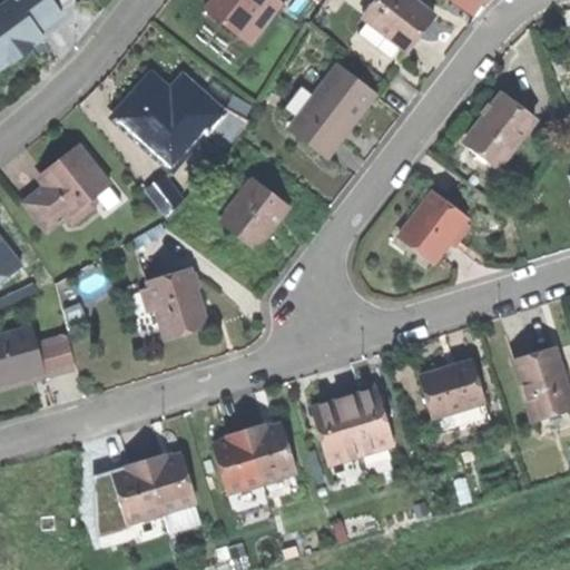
[(0,68),(11,60),(13,64),(22,57),(31,50),(30,47),(43,38),(39,31),(61,16),(59,12),(76,0),(8,0),(0,6),(0,68)]
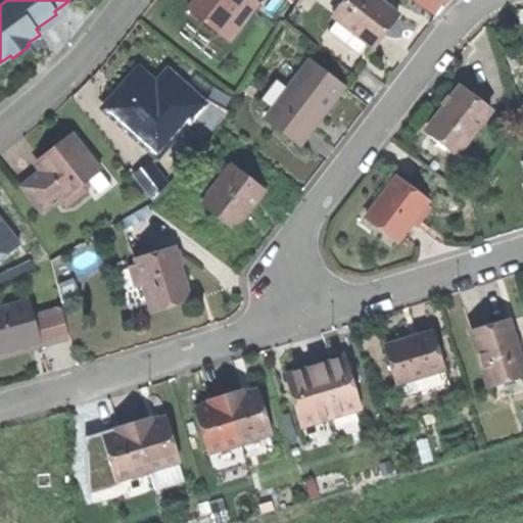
[(194,0),(187,9),(218,34),(243,0),(194,0)]
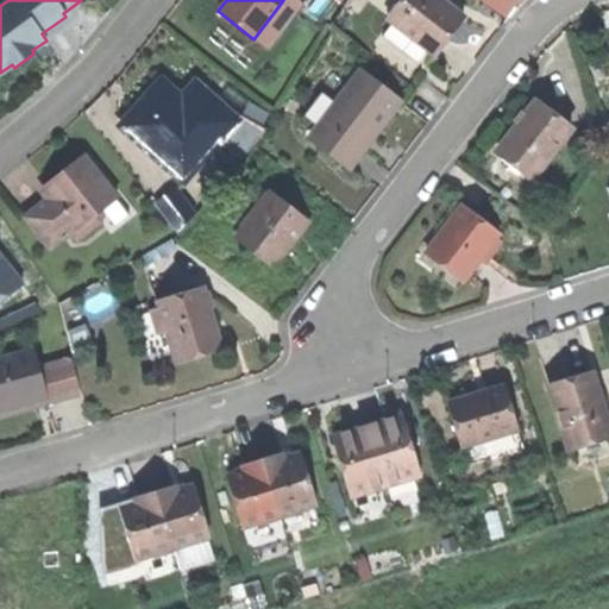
[(268,50),(303,5),(297,0),(283,0),(253,39),(268,50)]
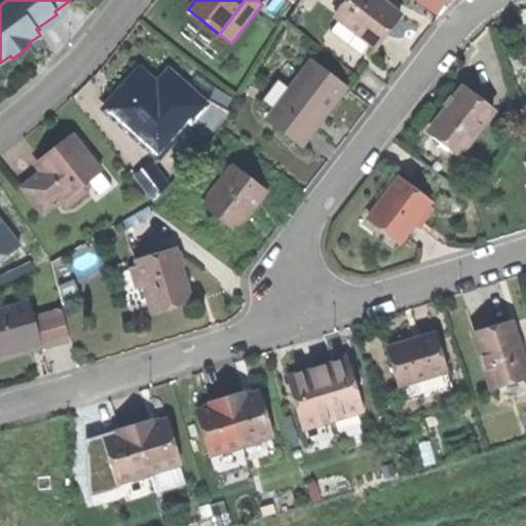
[(401,15),(381,0),(345,0),(335,13),(340,16),(370,41),(376,46),(390,29),(401,15)]
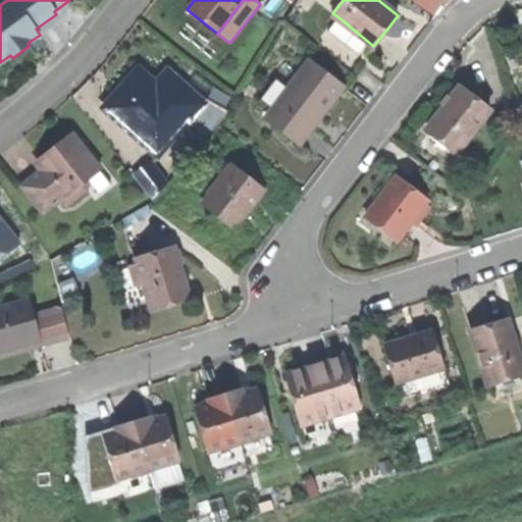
[(416,0),(436,16),(450,0),(416,0)]
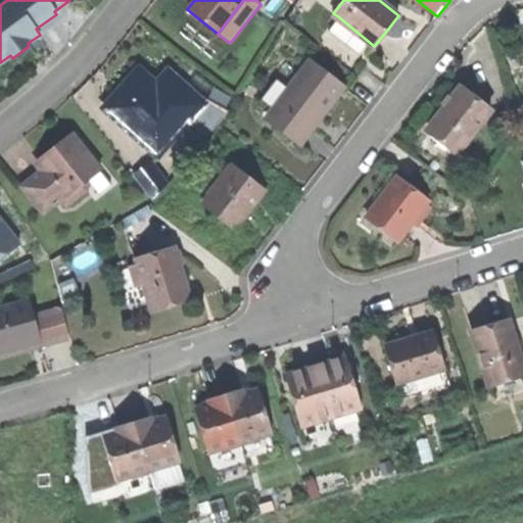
[(359,52),(368,41),(338,16),(329,29),(359,52)]
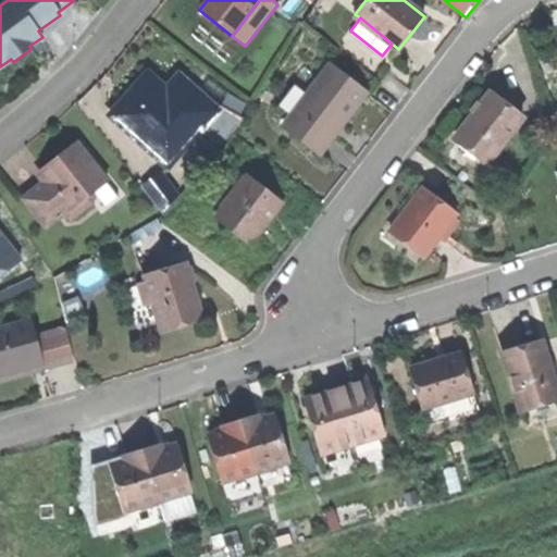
[(348,115),(366,93),(330,64),(284,125),(319,153),(348,115)]
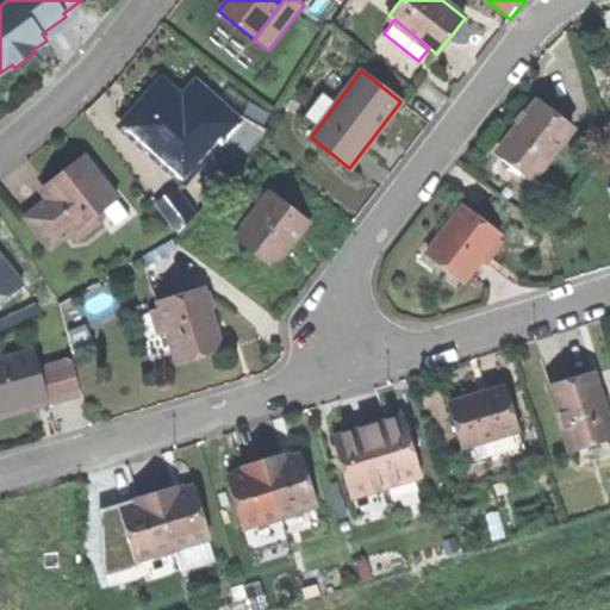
[(159,160),(182,181),(218,141),(240,160),(263,131),(241,112),(236,119),(212,99),(199,113),(180,98),(161,80),(149,94),(145,91),(139,98),(134,104),(137,107),(119,126),(141,144),(144,141),(161,156),(159,160)]
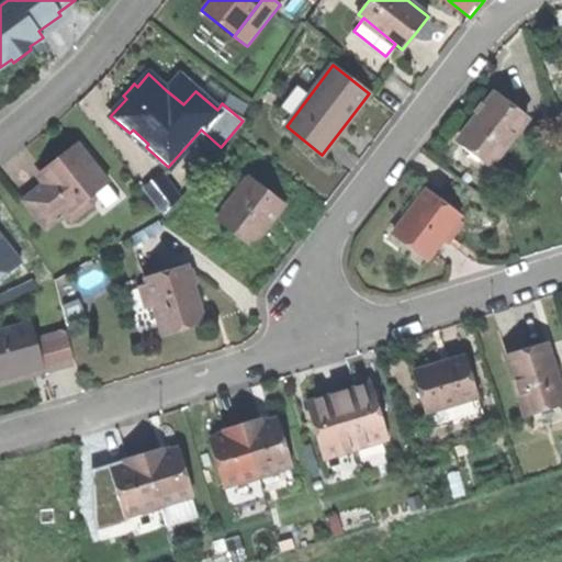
[(178,76),(166,90),(183,104),(195,91),(178,76)]
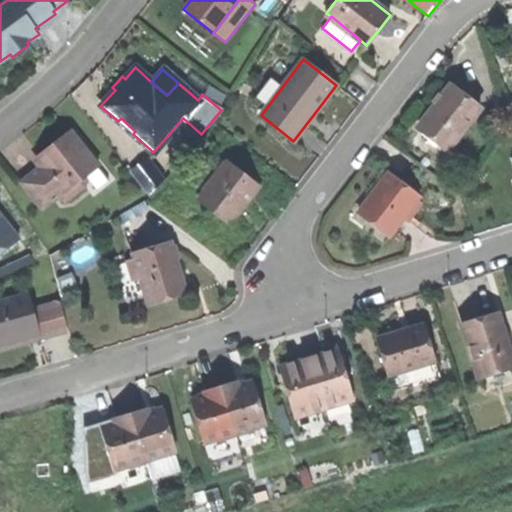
[(423,124),(452,147),(483,108),(453,85),(440,101),(423,124)]
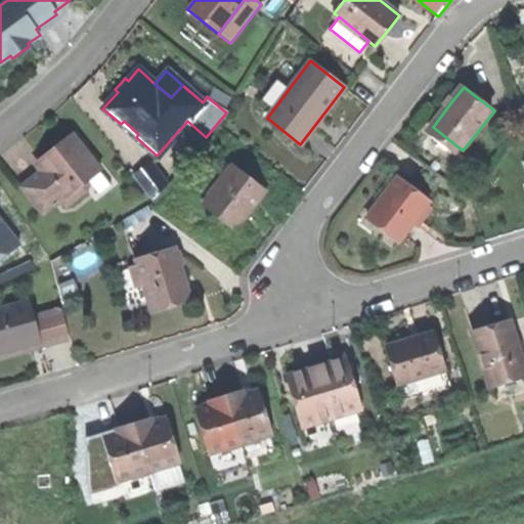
[(121,124),(136,137),(138,134),(124,121),(121,124)]
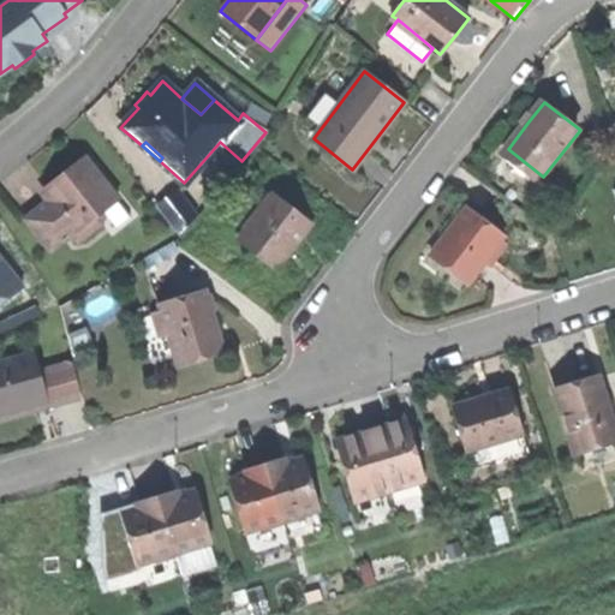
[(539,183),(543,177),(508,149),(505,154),(539,183)]
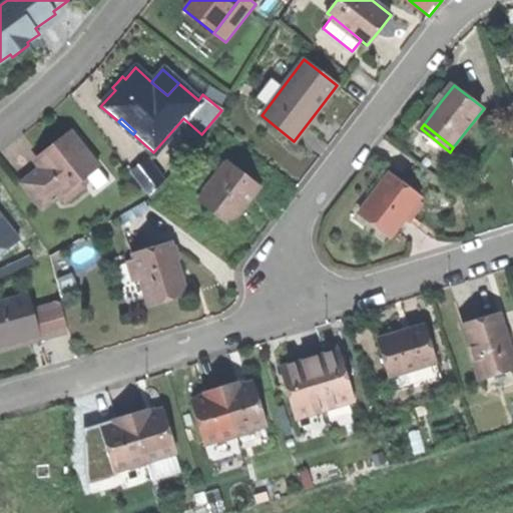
[(19,183),(41,210),(62,193),(68,200),(84,188),(83,177),(98,165),(70,131),(48,148),(47,156),(41,161),(43,164),(34,171),(19,183)]
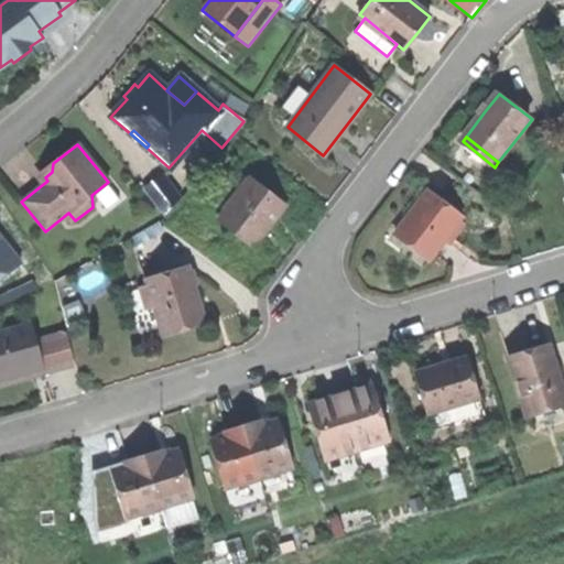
[(284,206),(249,180),(218,219),(253,247),(269,226),(284,206)]
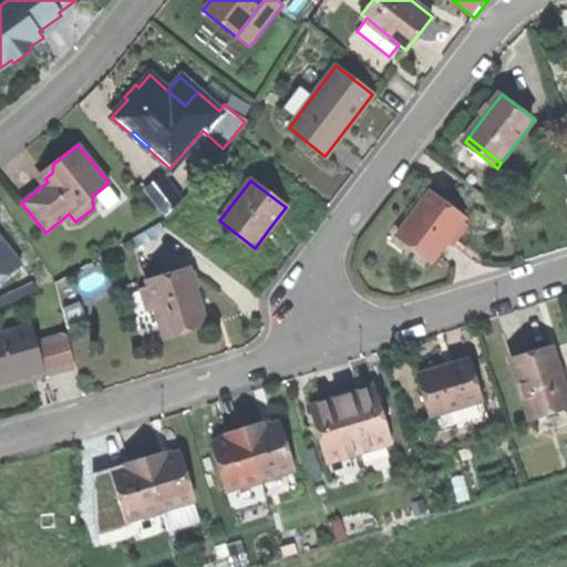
[(466,217),(433,191),(402,230),(435,255),(441,248),(447,240),(463,220),(466,217)]
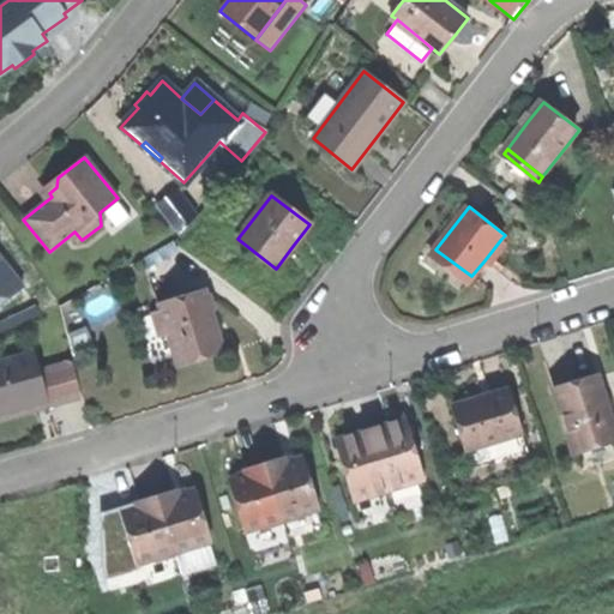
[(509,245),(501,239),(485,260),(492,266),(509,245)]
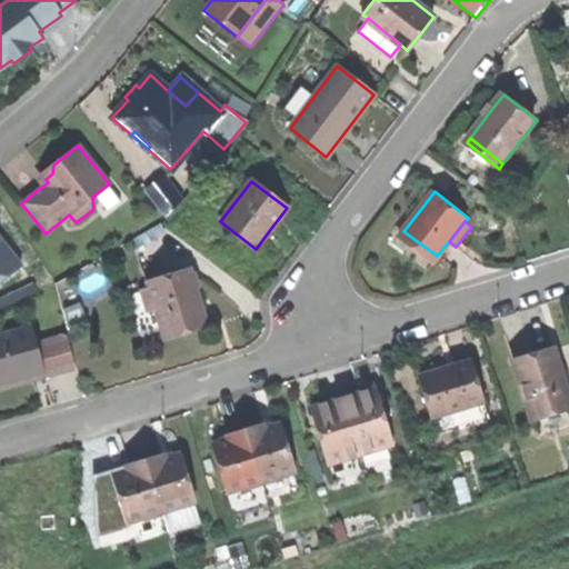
[(432,262),(437,256),(403,231),(399,236),(432,262)]
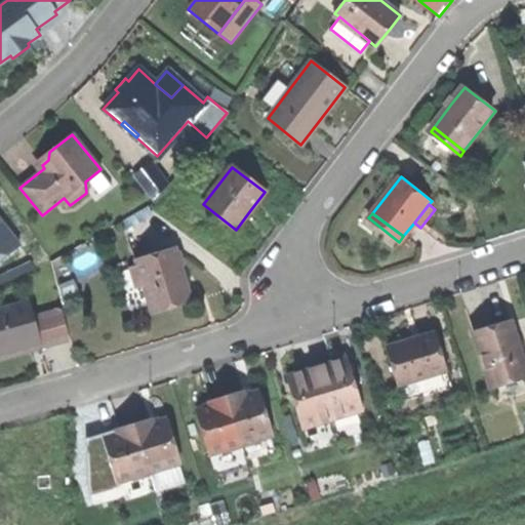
[(0,260),(19,245),(0,220),(0,260)]
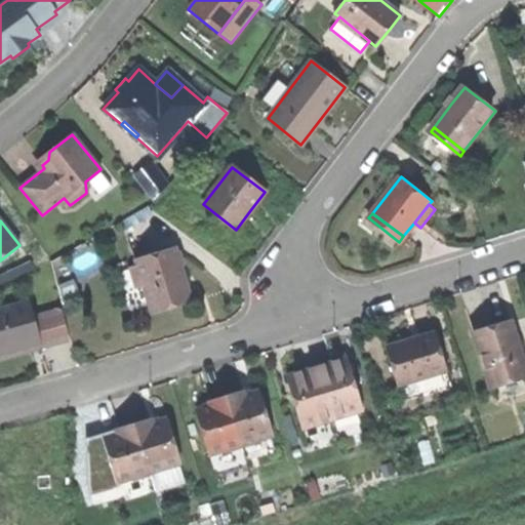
[(175,248),(139,260),(140,265),(147,284),(153,305),(190,292),(185,278),(175,248)]
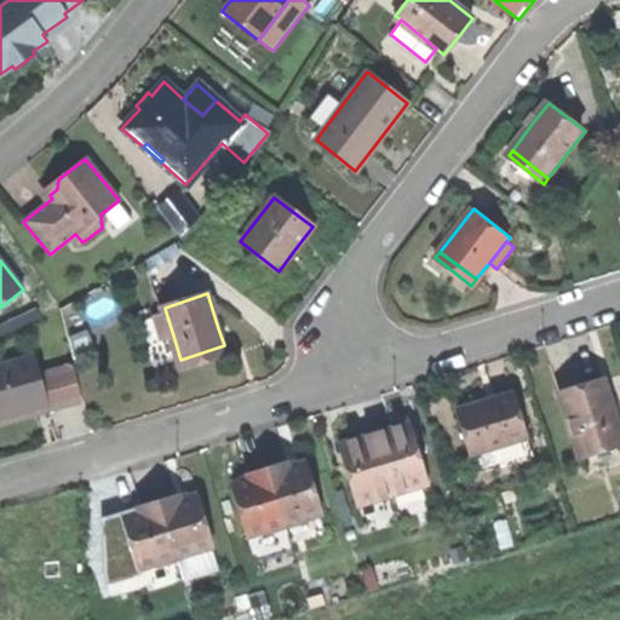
[(162,339),(173,336),(166,313),(155,316),(162,339)]
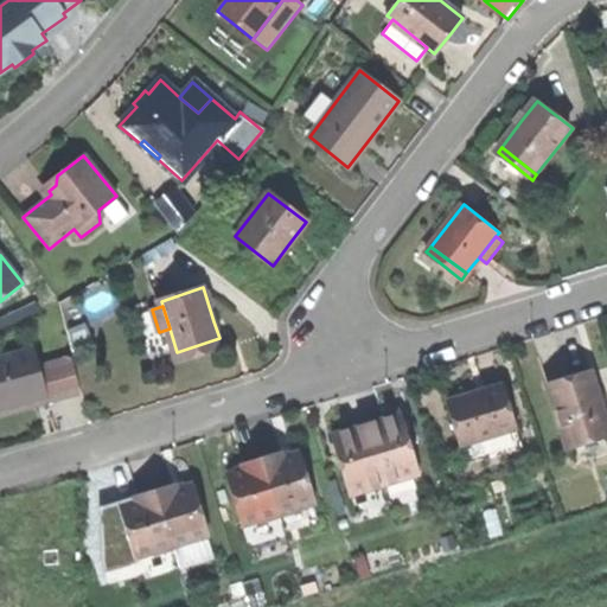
[(222,345),(219,338),(177,352),(178,359),(222,345)]
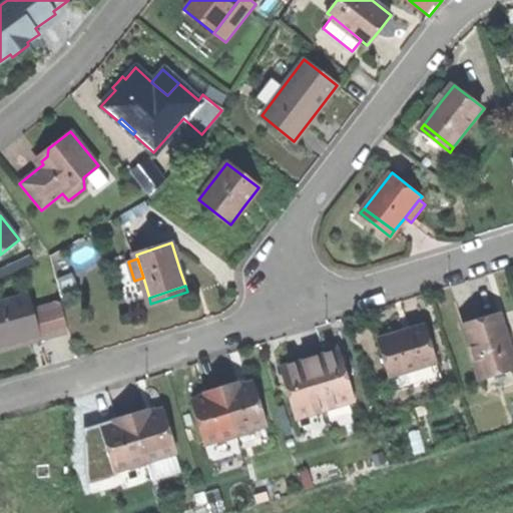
[(0,345),(37,334),(39,340),(40,342),(69,333),(61,306),(34,314),(29,296),(0,304),(0,345)]
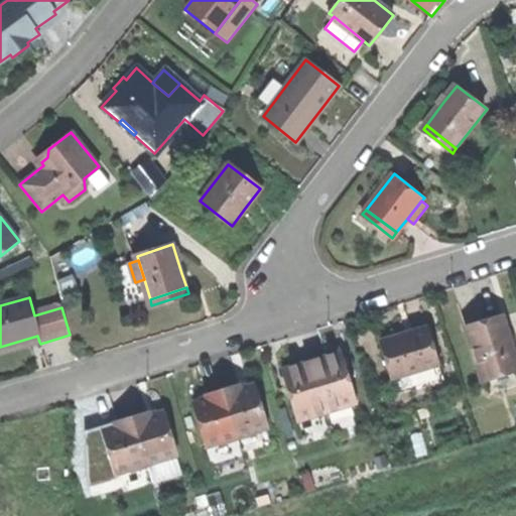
[(485,330),(469,334),(485,383),(515,374),(515,355),(506,323),(485,330)]
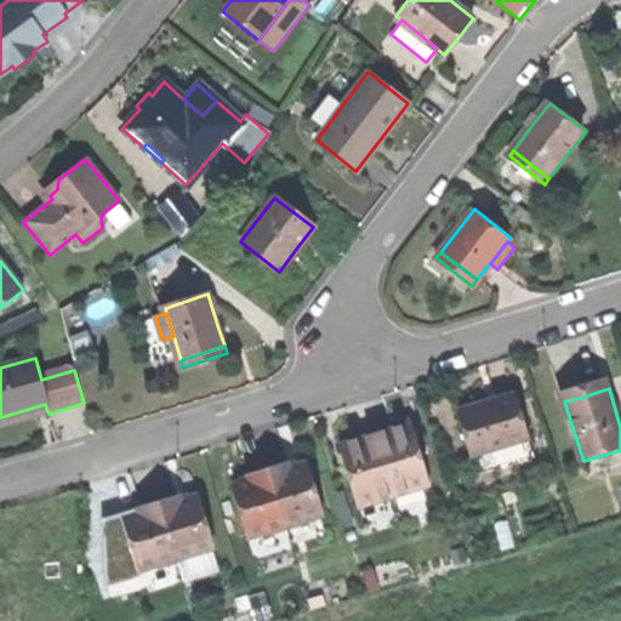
[(459,412),(472,456),(530,439),(517,396),(485,405),(459,412)]
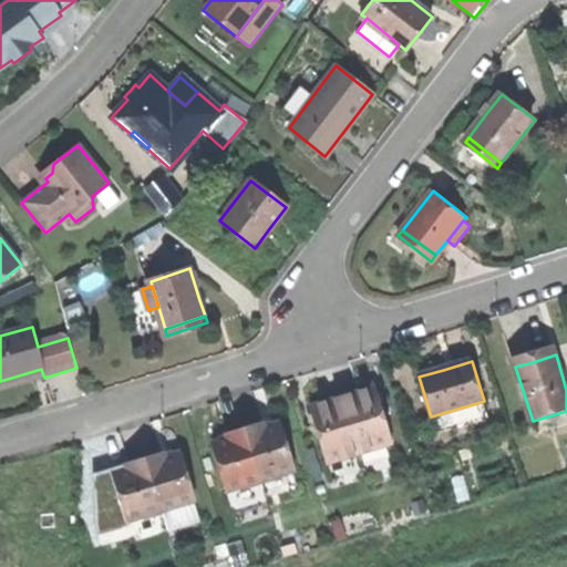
[(0,387),(43,375),(41,369),(0,381),(0,387)]
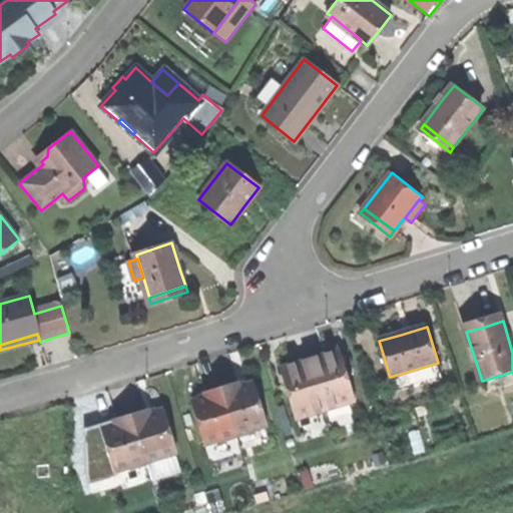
[(298,419),(356,400),(340,351),(332,354),(288,368),(283,370),(298,419)]
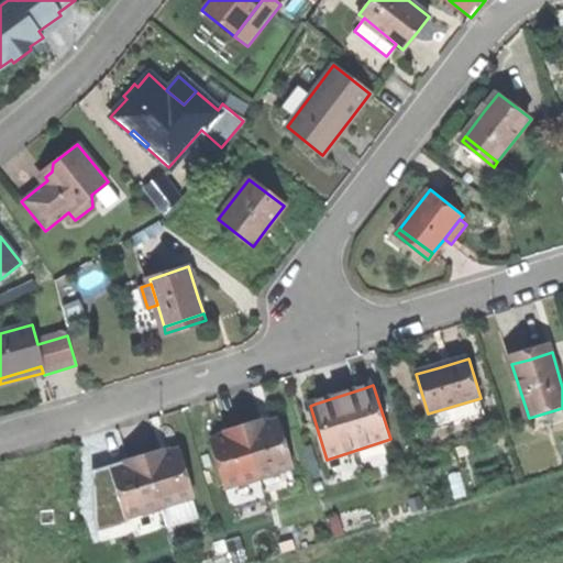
[(438,427),(485,411),(482,401),(434,417),(438,427)]
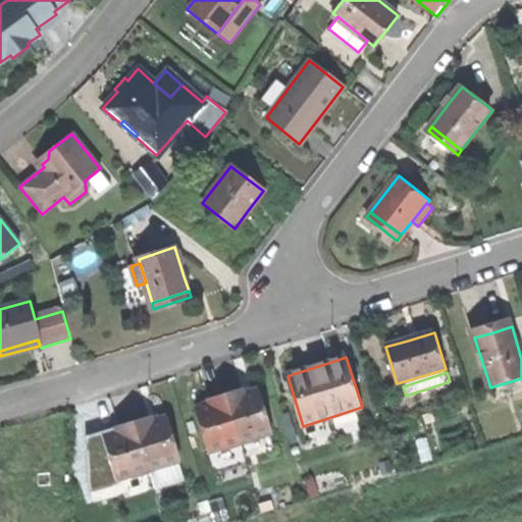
[(244,393),(211,404),(211,408),(204,410),(198,412),(209,452),(272,432),(260,393),(252,395),(245,398),(244,393)]
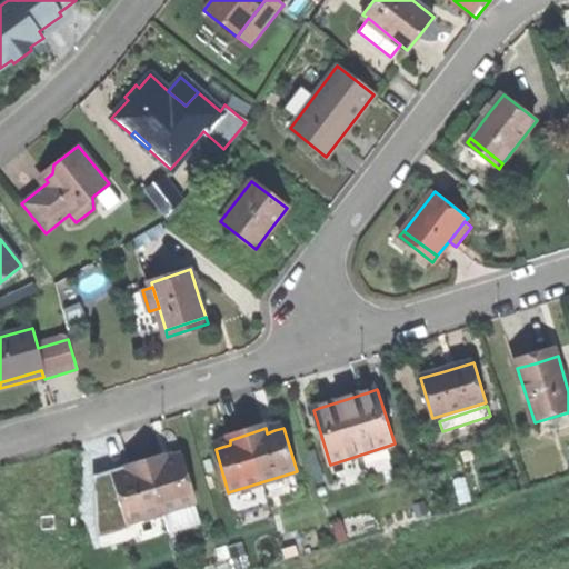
[(197,503),(183,459),(177,461),(168,465),(166,459),(128,471),(130,476),(122,479),(115,481),(128,525),(197,503)]
